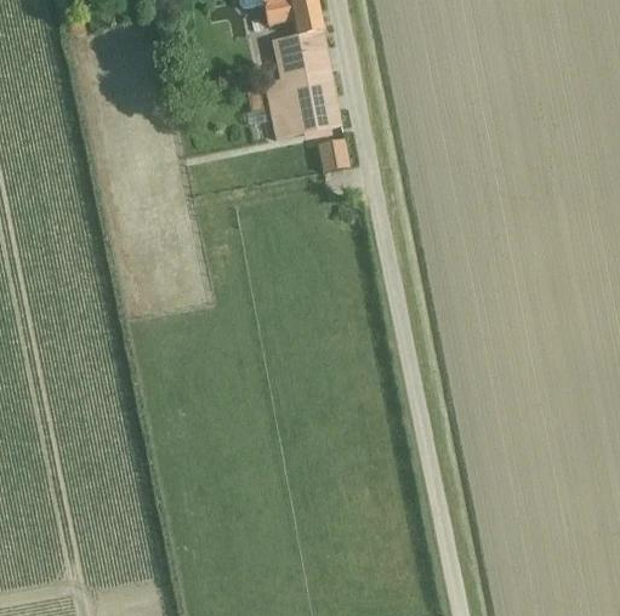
[(333,127),(342,126),(317,0),(240,0),(240,4),(242,6),(245,9),(248,9),(265,6),(268,26),(294,21),(297,35),(273,40),(280,79),(265,83),(277,138),(303,133),(305,141),(317,138),(334,136),(333,127)]
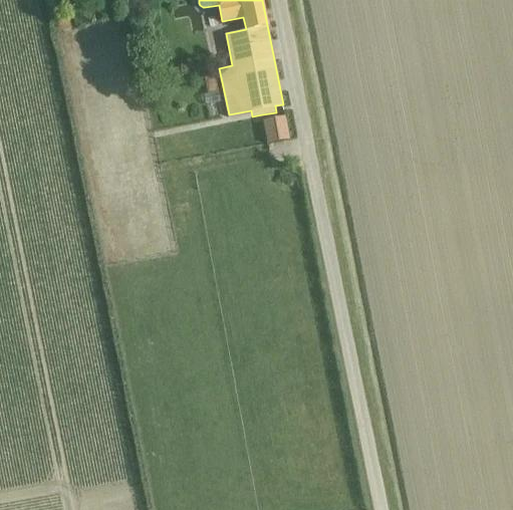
[(58,28),(71,26),(70,18),(56,20),(58,28)]
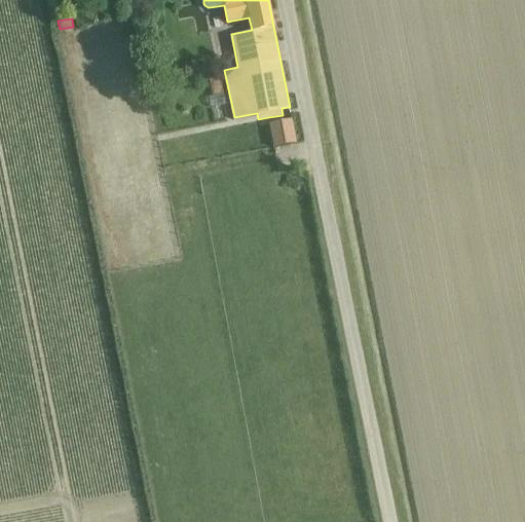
[(214,92),(224,90),(220,71),(210,73),(214,92)]
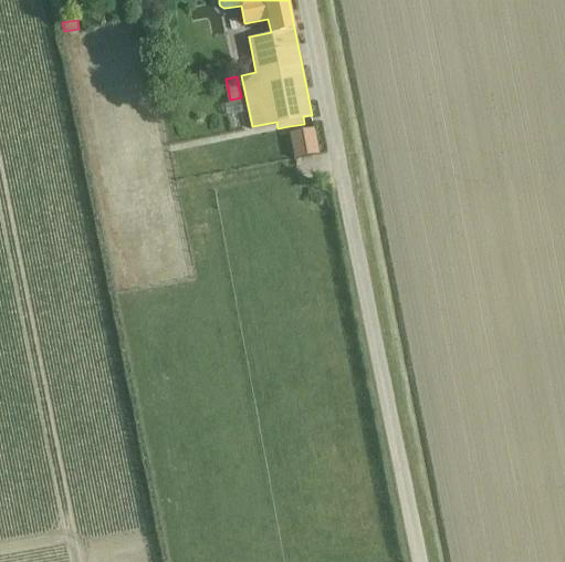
[(241,99),(226,102),(228,112),(243,110),(241,99)]
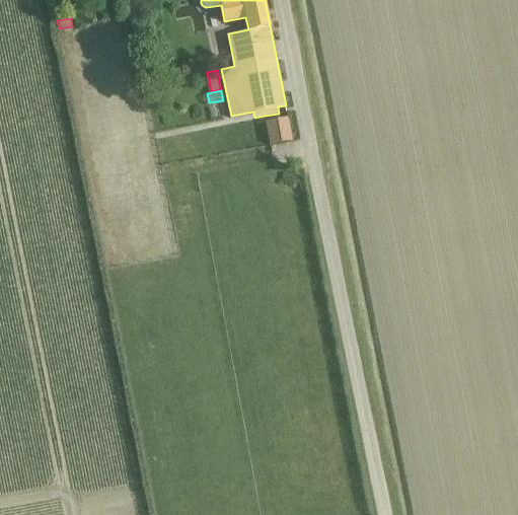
[(288,116),(266,121),(271,143),(293,139),(288,116)]
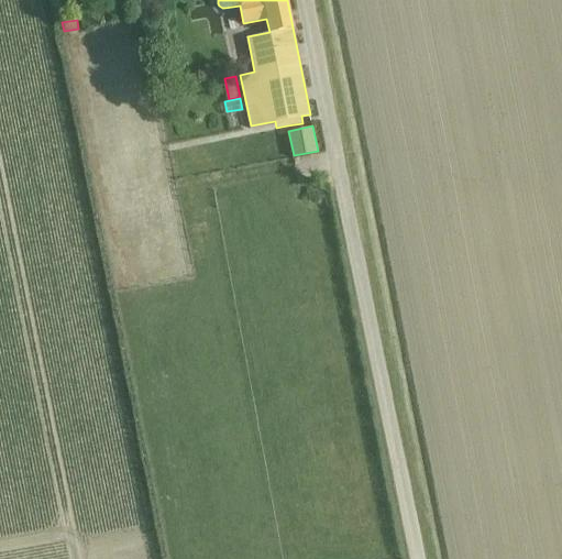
All buildings are outlined.
